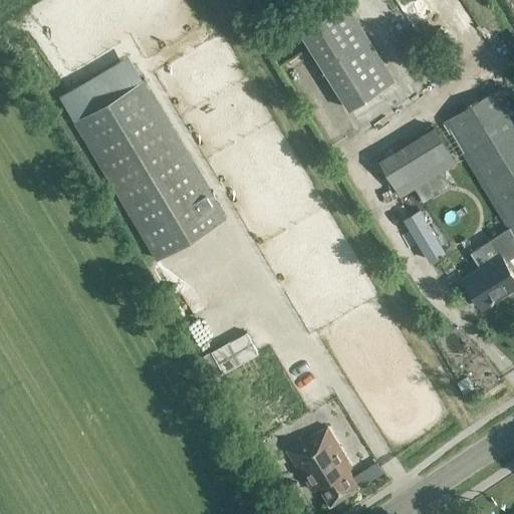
[(298,34),(347,111),(393,82),(344,5),(298,34)]
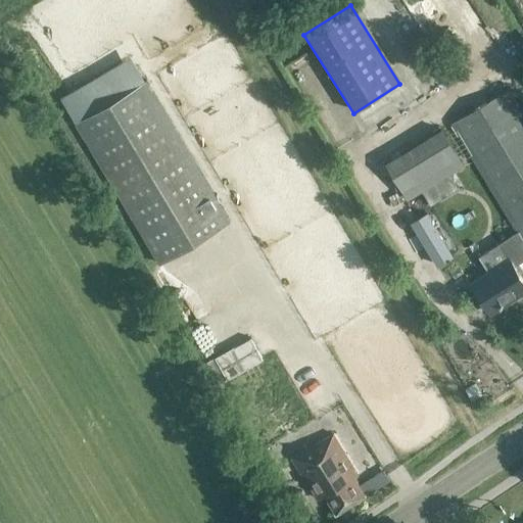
[(144,83),(74,125),(158,267),(229,225),(144,83)]
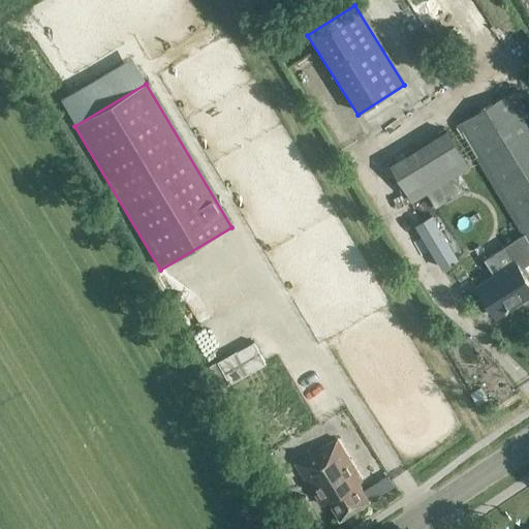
[(528,115),(514,90),(457,124),(523,235),(483,260),(492,276),(475,286),(495,316),(528,294),(528,284),(520,270),(528,262),(528,115)]
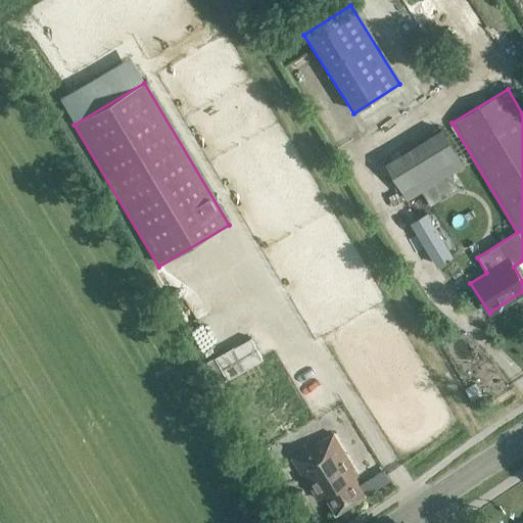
[(440,131),(385,163),(407,200),(422,191),(430,205),(458,188),(449,174),(463,165),(440,131)]
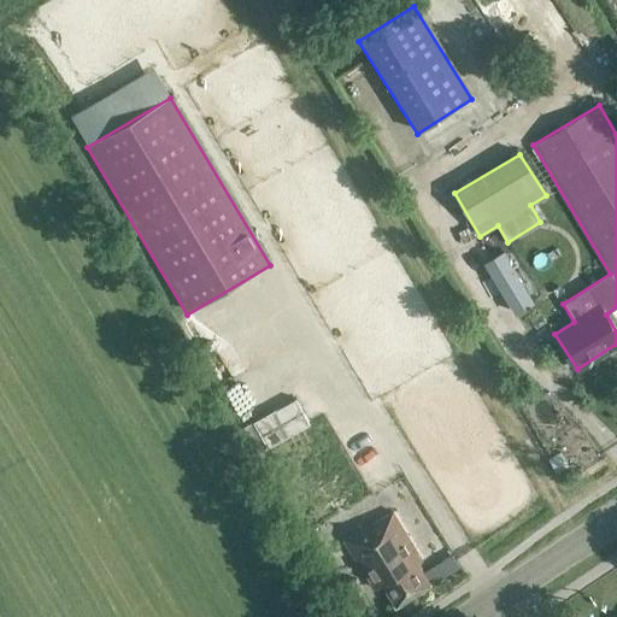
[(311,424),(297,399),(256,422),(270,447),(311,424)]
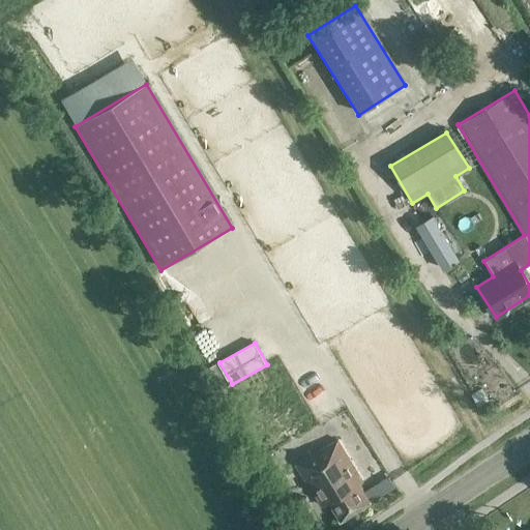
[(277,366),(233,391),(231,393),(240,410),(233,413),(258,459),(265,472),(284,462),(276,448),(291,440),(291,439),(313,425),(289,383),(287,383),(277,366)]
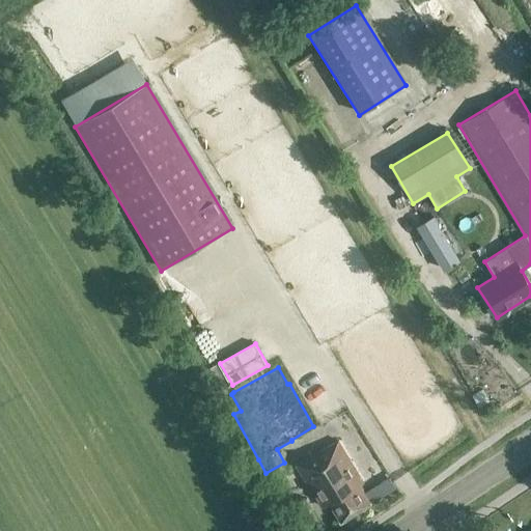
[(471,398),(478,410),(490,403),(482,391),(471,398)]
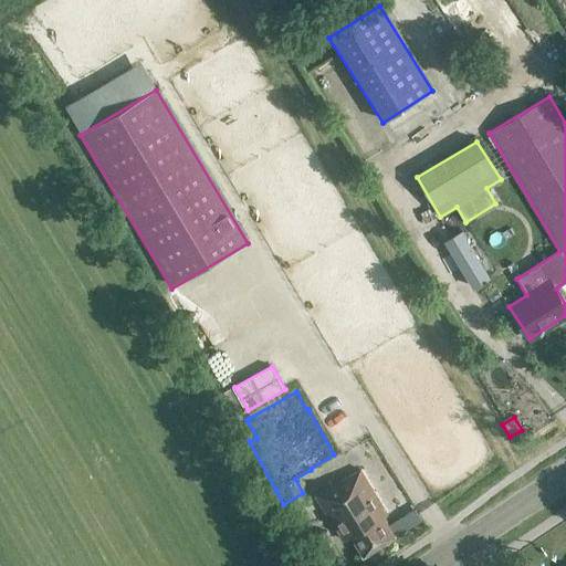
[(350,535),(364,556),(395,536),(383,515),(386,513),(362,472),(348,480),(347,477),(315,495),(343,540),(350,535)]
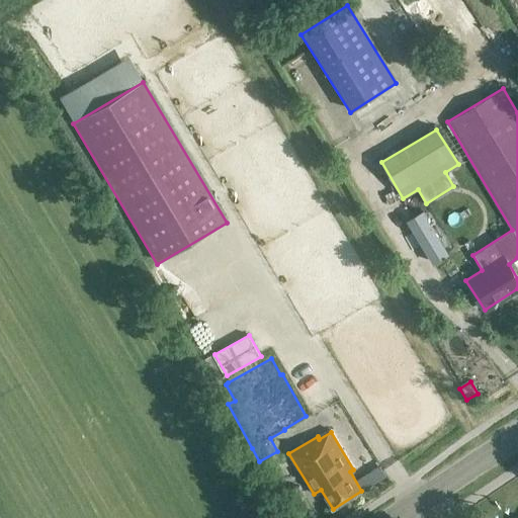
[(371,486),(387,477),(380,465),(365,475),(371,486)]
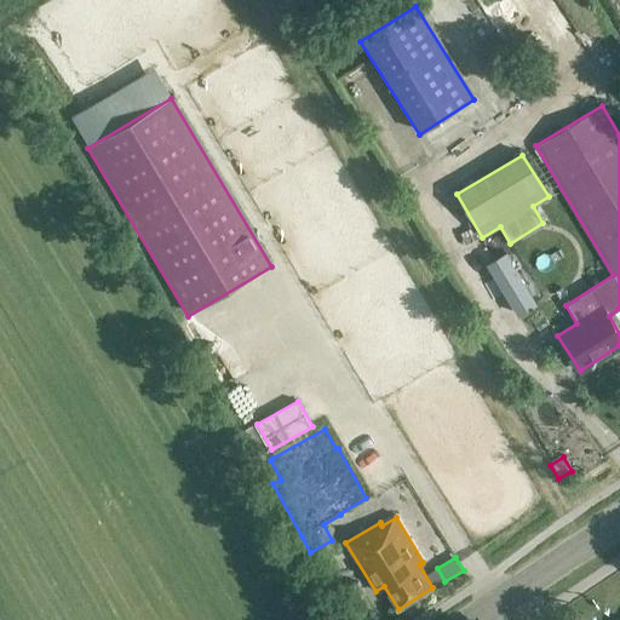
[(348,590),(355,602),(363,596),(357,584),(348,590)]
